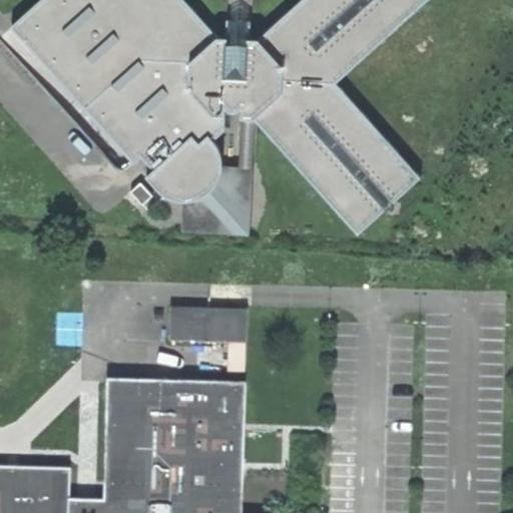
[(220,145),(216,138),(227,126),(228,105),(229,105),(232,108),(234,110),(239,110),(242,107),(244,117),(257,117),(360,232),(388,207),(395,207),(396,200),(422,176),(340,85),(339,80),(427,0),(299,0),(258,37),(251,36),(251,29),(240,28),(231,28),(231,36),(219,36),(186,0),(40,0),(11,27),(135,162),(143,155),(155,168),(149,174),(160,188),(169,194),(179,197),(185,197),(191,198),(203,194),(212,187),(219,177),(223,165),(223,164),(223,154),(220,145)]
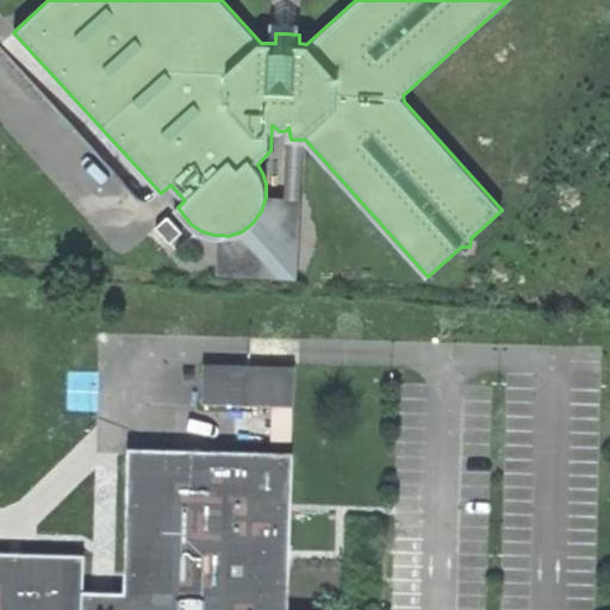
[(275,22),(275,33),(286,33),(299,35),(299,23),(275,22)]
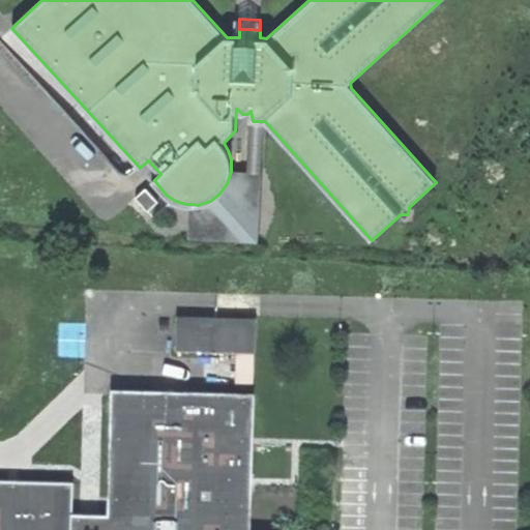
[(260,240),(265,121),(253,121),(249,171),(231,170),(231,171),(227,183),(219,194),(210,201),(198,205),(192,204),(190,238),(260,240)]
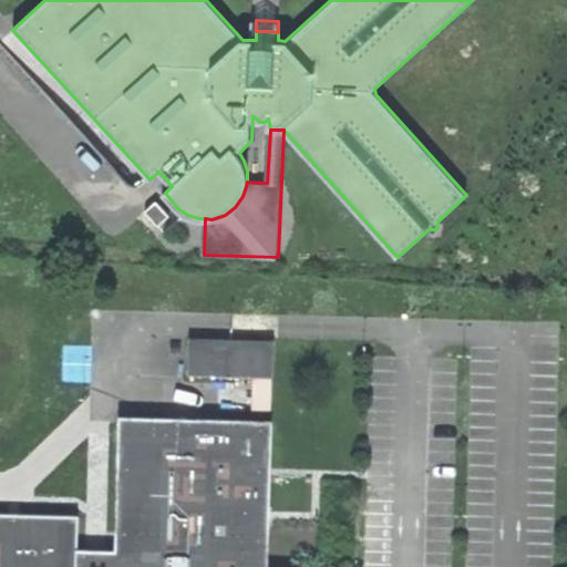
[(161,224),(171,215),(157,200),(147,209),(161,224)]
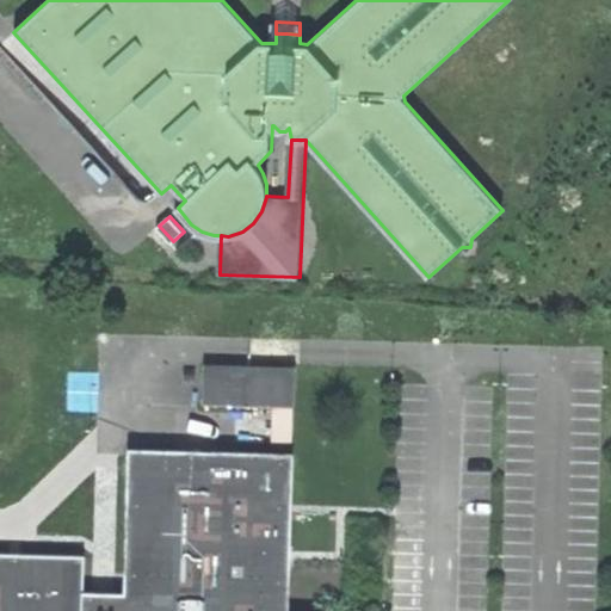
[(203,407),(291,409),(294,371),(204,369),(203,407)]
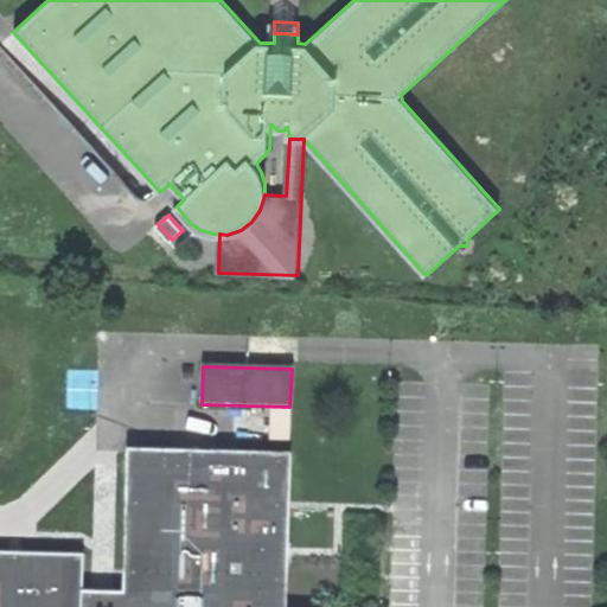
[(278,440),(298,440),(296,407),(276,407),(278,440)]
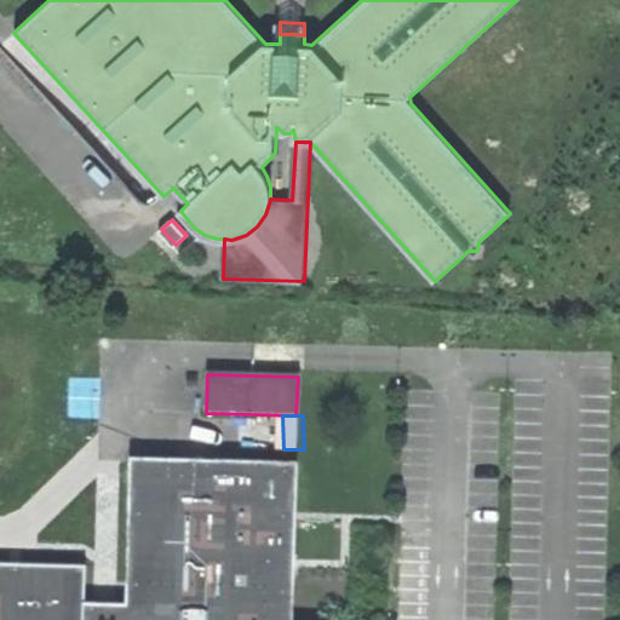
[(291,619),(296,466),(128,461),(125,608),(84,608),(84,568),(0,566),(0,619),(291,619)]
